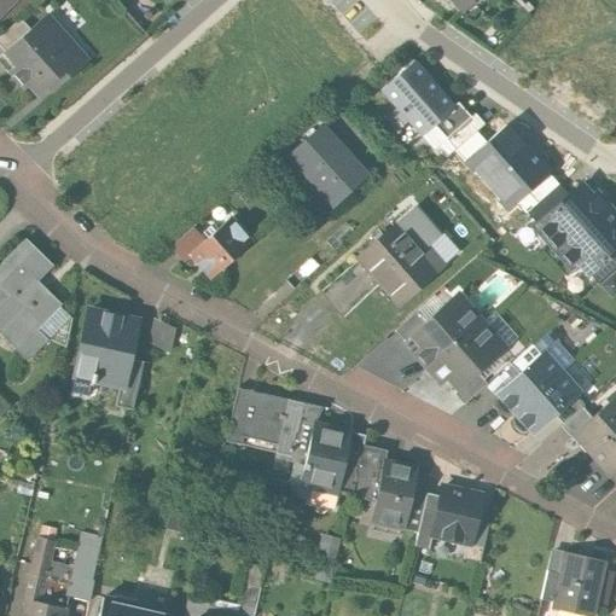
[(0,0),(0,12),(12,0),(0,0)]
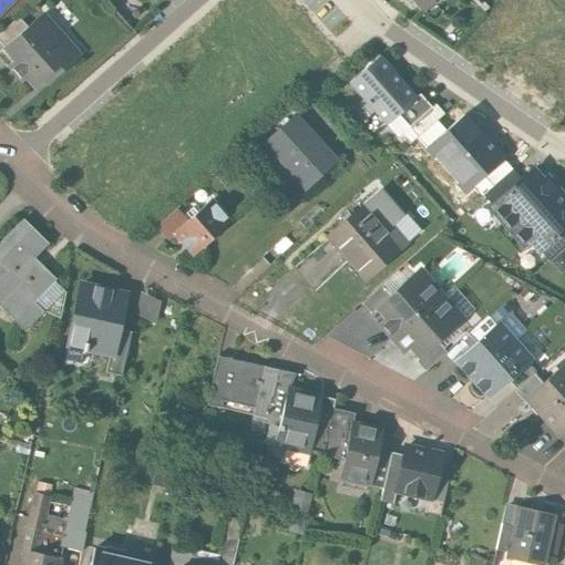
[(413,0),(422,10),(433,0),(413,0)]
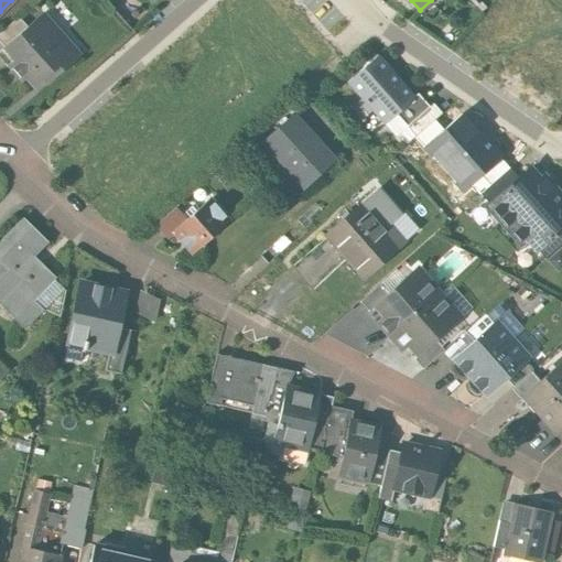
[(6,46),(0,51),(24,79),(28,76),(36,86),(53,71),(57,76),(73,62),(54,41),(61,35),(42,14),(29,25),(6,46)]
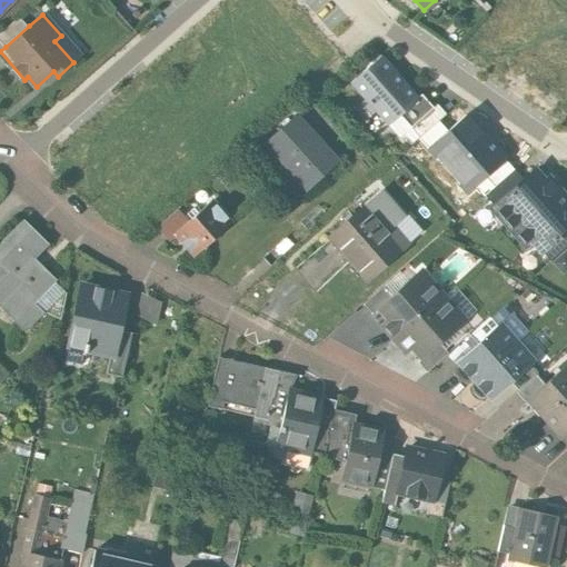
[(20,16),(0,33),(0,40),(6,47),(29,26),(20,16)]
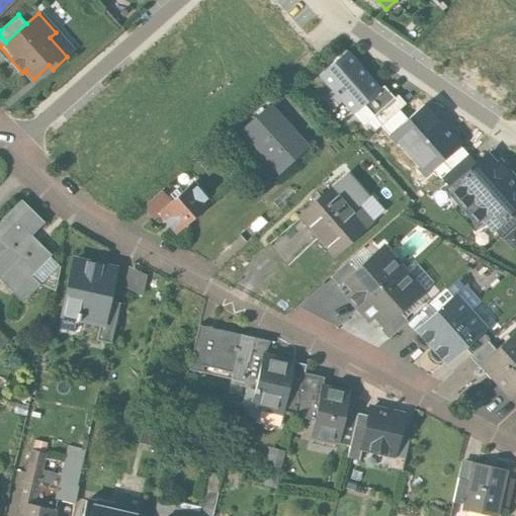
[(381,87),(348,50),(320,75),(354,113),(365,104),(382,88),(381,87)]
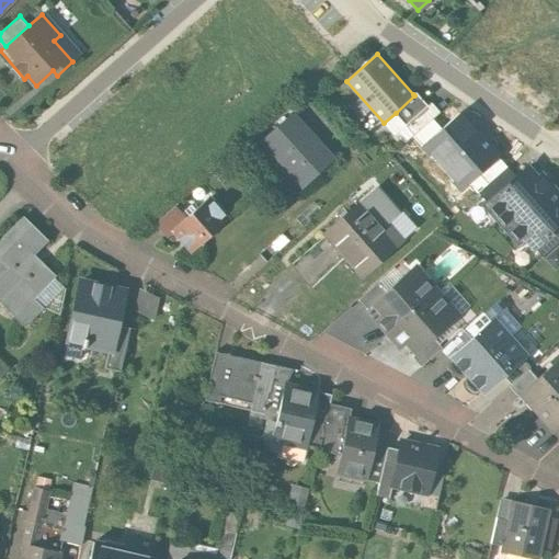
[(417,92),(413,94),(414,95),(396,113),(407,125),(429,105),(417,92)]
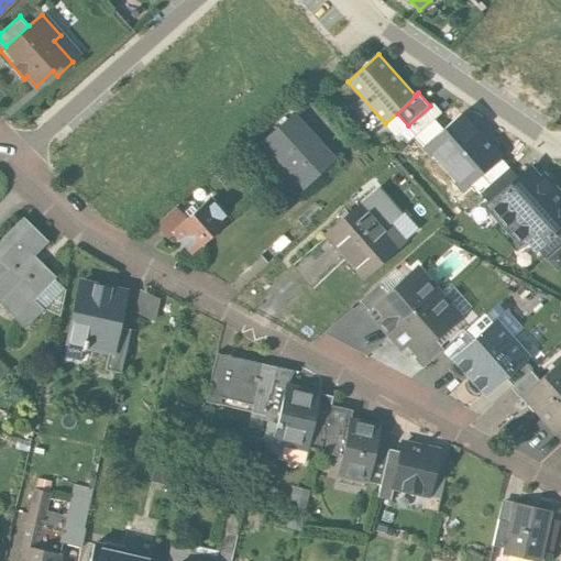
[(435,102),(430,106),(408,125),(416,135),(435,119),(443,112),(435,102)]
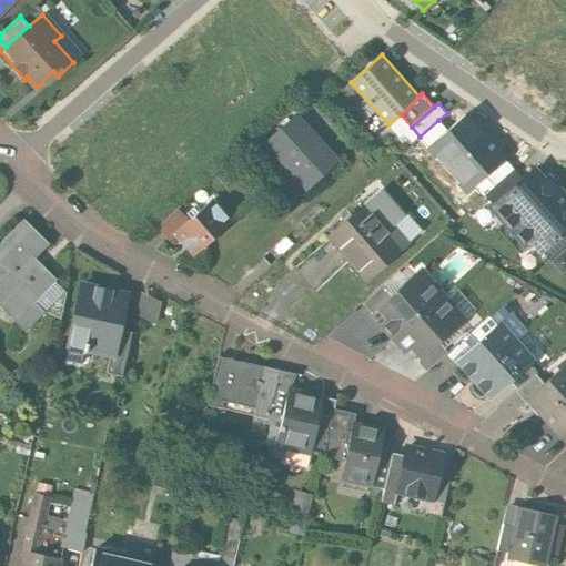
[(476,184),(506,158),(508,155),(484,128),(481,130),(466,113),(448,130),(428,148),(427,148),(435,157),(436,155),(461,182),(460,183),(467,192),(476,184)]
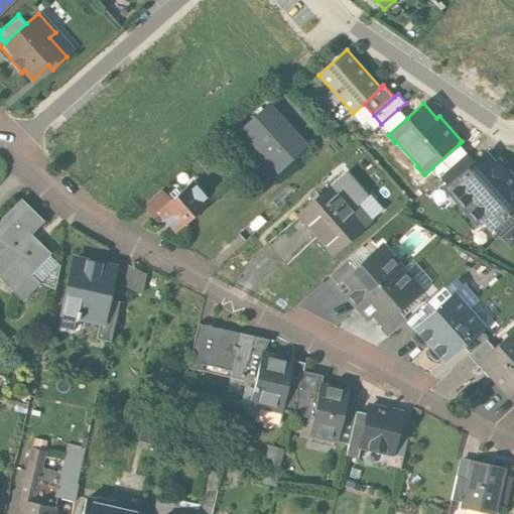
[(307,144),(271,104),(243,130),(279,170),(307,144)]
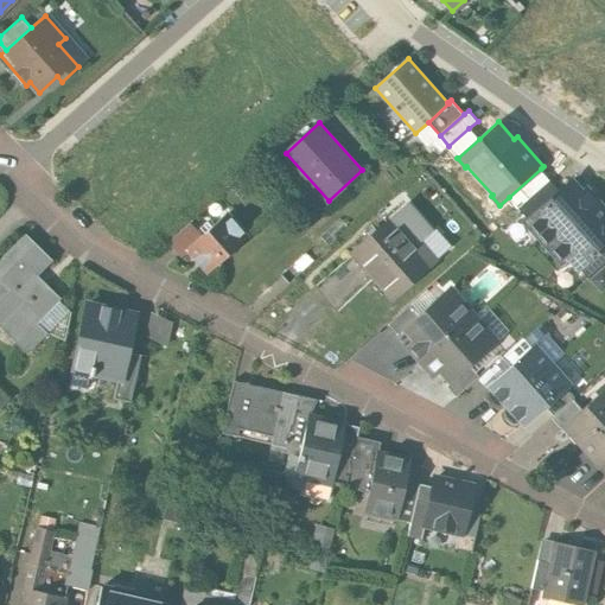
[(458,158),(479,139),(469,128),(449,146),(449,147),(458,158)]
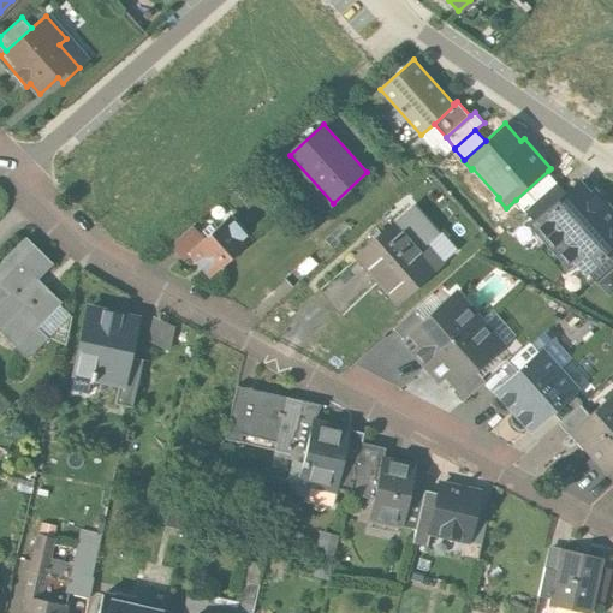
[(558,183),(548,171),(516,200),(525,210),(527,209),(558,183)]
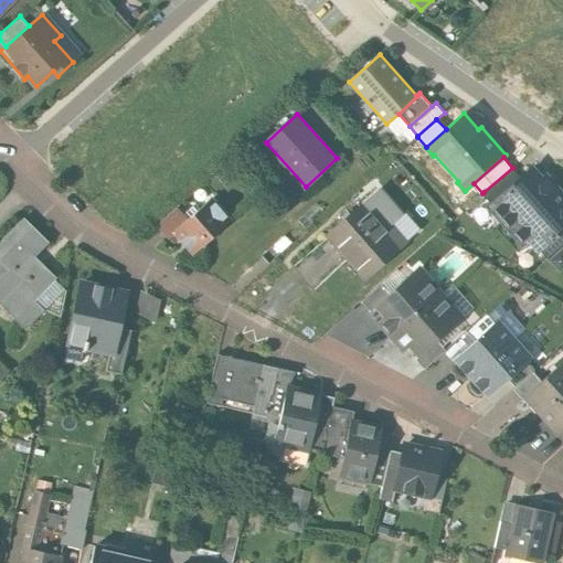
[(492,203),(488,206),(501,221),(502,220),(511,230),(558,189),(545,174),(542,177),(533,167),(521,178),(492,203)]
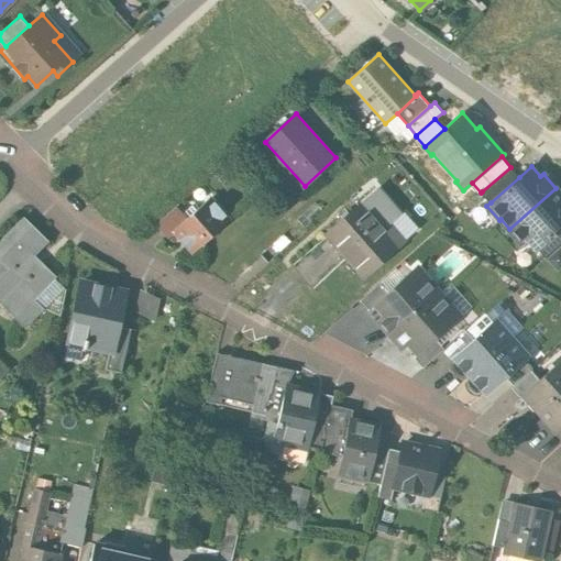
[(510,167),(482,191),(491,202),(519,177),(510,167)]
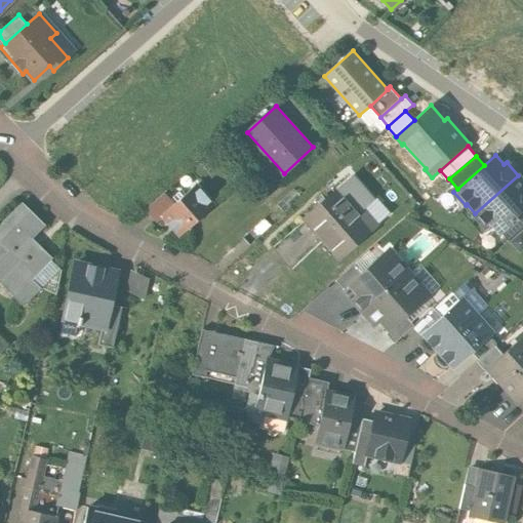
[(522,180),(518,175),(475,213),(487,228),(492,224),(500,233),(501,231),(522,213),(522,180)]
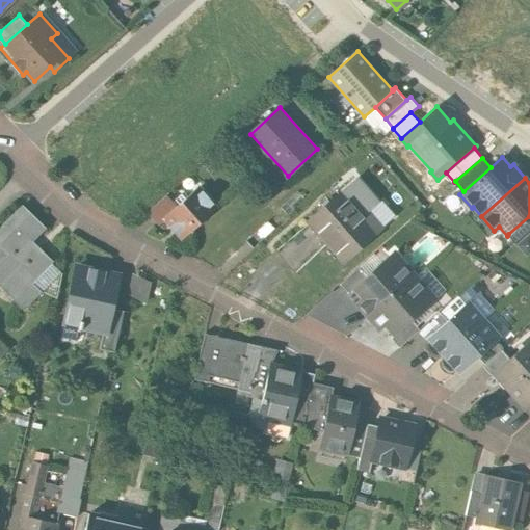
[(197,186),(185,196),(181,192),(171,201),(176,205),(162,216),(163,218),(170,226),(168,227),(170,229),(171,227),(176,232),(175,233),(176,235),(178,234),(181,238),(216,207),(197,186)]
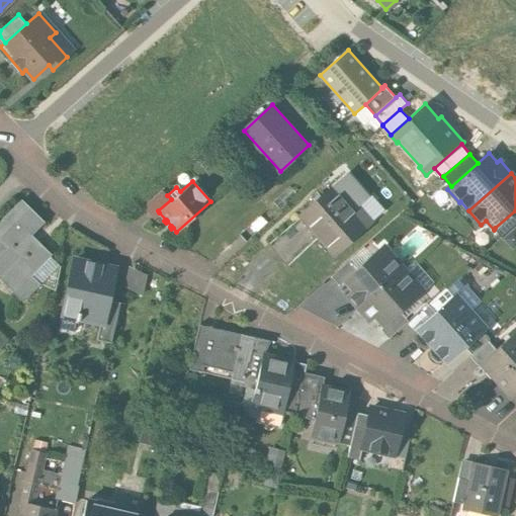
[(330,191),(298,219),(332,257),(370,225),(356,207),(362,203),(347,186),(334,197),(330,191)]
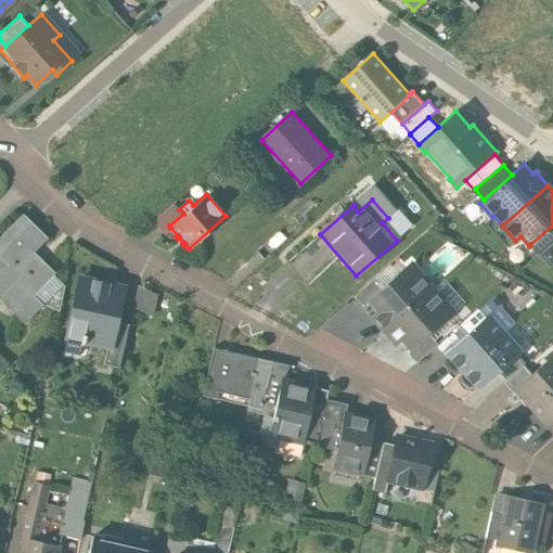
[(175,204),(154,221),(164,233),(170,228),(169,226),(183,214),(179,209),(175,204)]
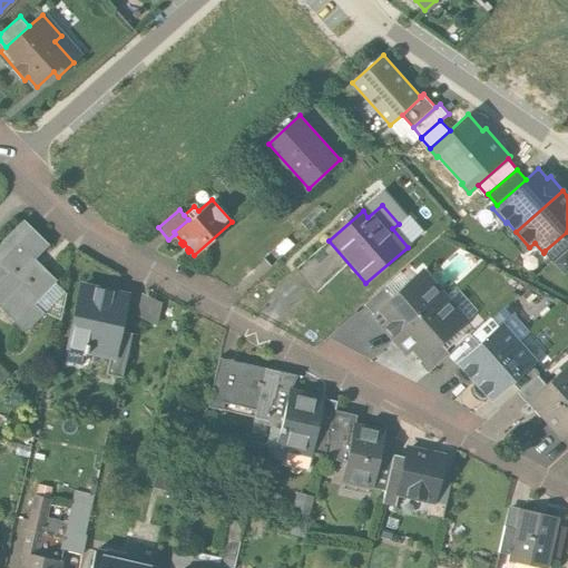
[(19,222),(0,241),(0,282),(6,289),(36,319),(51,303),(41,294),(52,283),(31,262),(45,247),(19,222)]
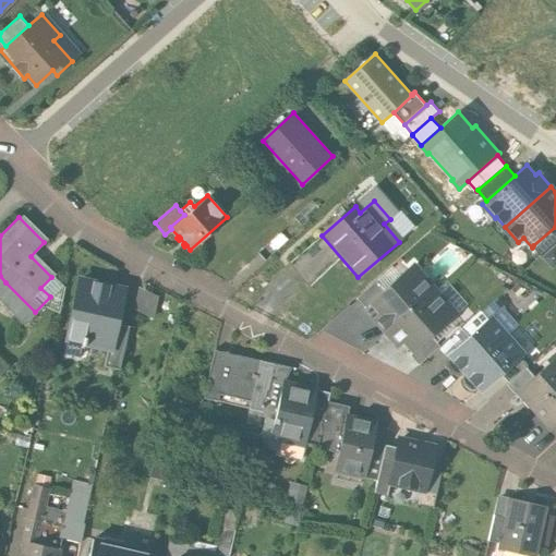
[(555,227),(533,245),(542,255),(555,243),(555,227)]
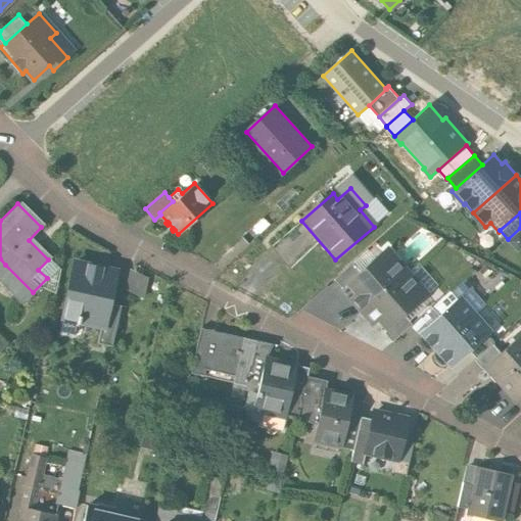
[(361,271),(349,281),(364,297),(359,302),(365,309),(407,272),(393,257),(384,265),(377,257),(361,271)]
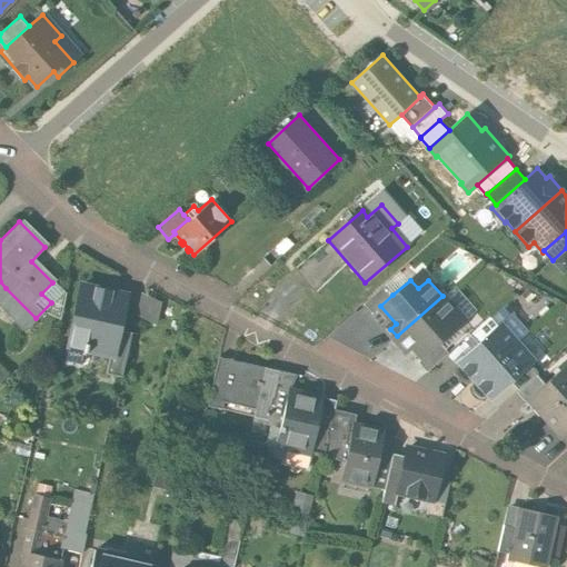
[(126,294),(82,284),(67,351),(85,355),(87,341),(111,347),(113,348),(118,328),(126,294)]
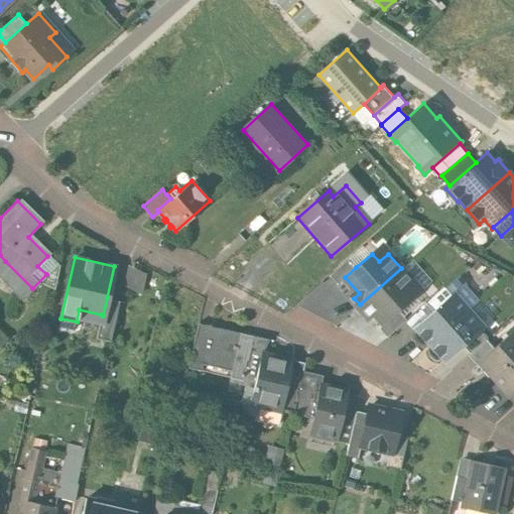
[(348,259),(330,274),(338,283),(345,277),(356,267),(348,259)]
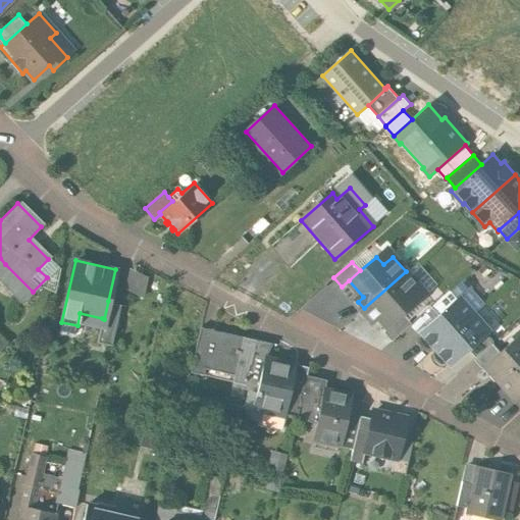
[(144,291),(149,272),(134,267),(128,287),(144,291)]
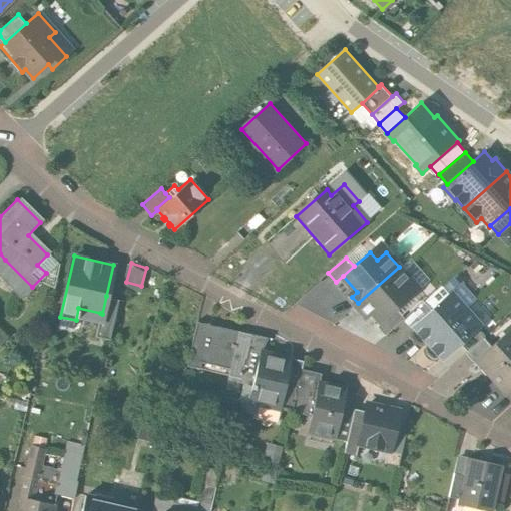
[(399,267),(358,303),(364,309),(369,305),(383,321),(397,309),(410,297),(402,289),(411,281),(399,267)]
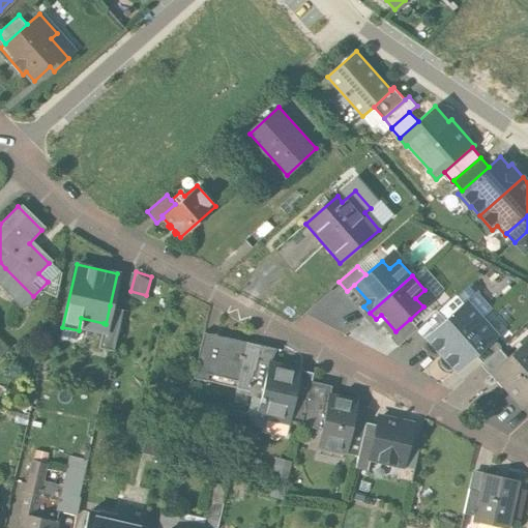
[(457,294),(438,311),(446,320),(465,303),(457,294)]
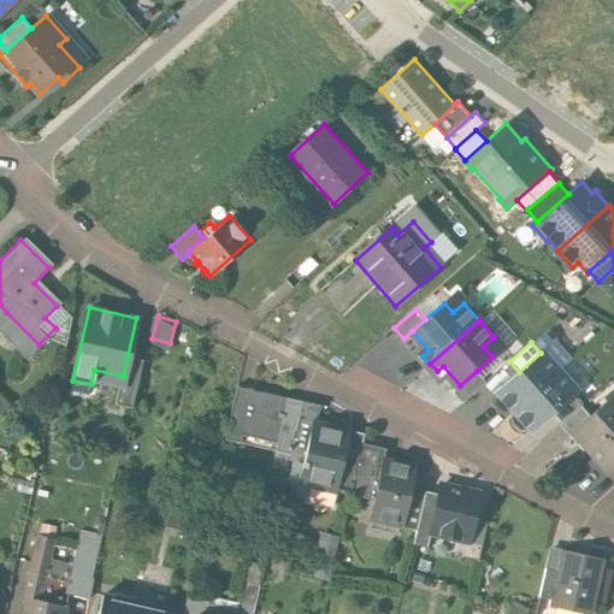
[(519,372),(497,391),(514,411),(561,370),(544,350),(541,353),(519,372)]
